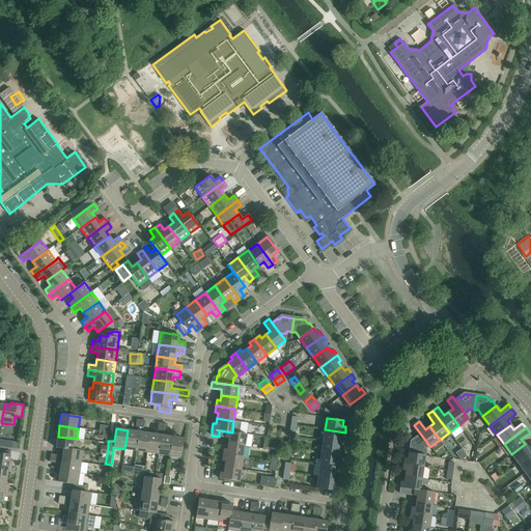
[(325,429),(324,442),(340,444),(340,439),(344,439),(345,432),(325,429)]
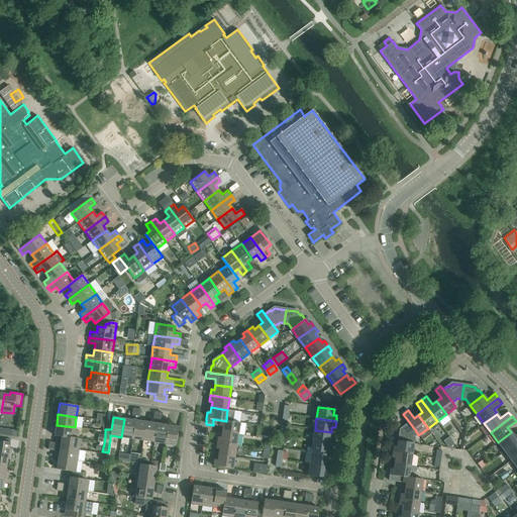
[(124,419),(121,437),(132,438),(135,420),(124,419)]
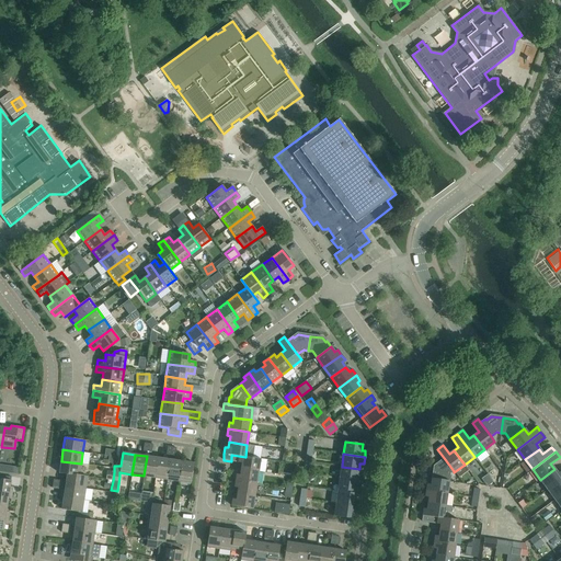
[(231,455),(231,461),(238,462),(241,462),(241,469),(259,471),(260,459),(245,457),(231,455)]
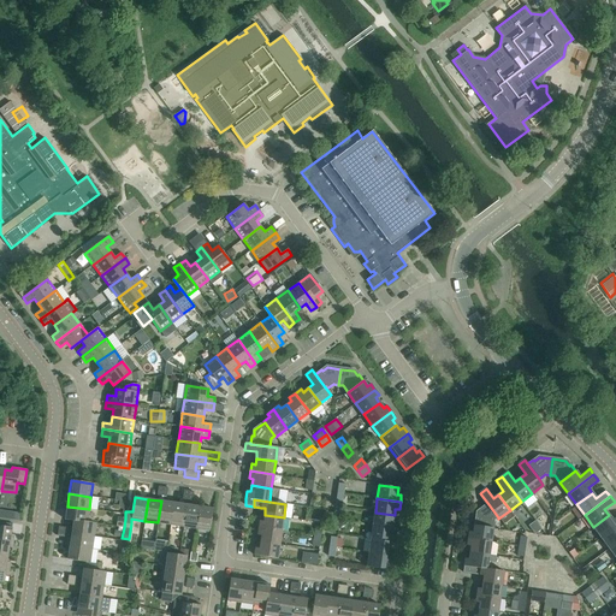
[(173,503),(161,501),(158,522),(171,525),(173,503)]
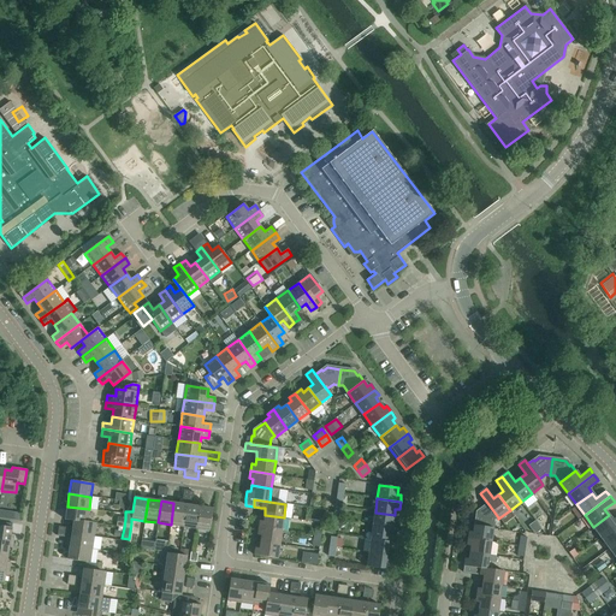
[(187,505),(173,503),(171,525),(183,527),(187,505)]
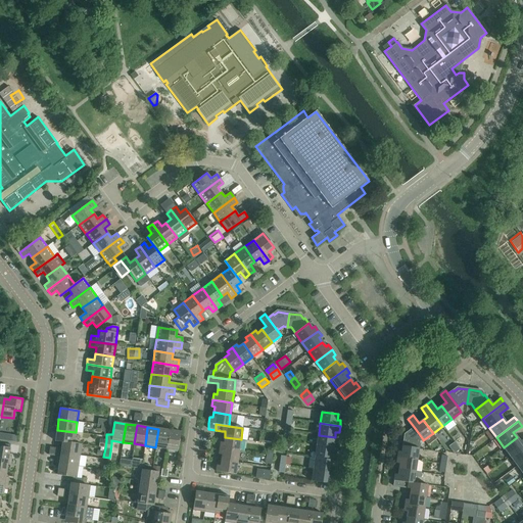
[(403,439),(402,445),(402,446),(418,448),(419,441),(423,439),(415,428),(406,435),(405,439),(403,439)]
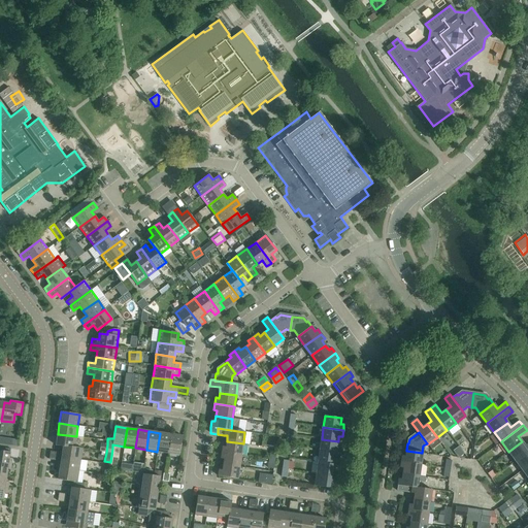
[(160,433),(157,452),(168,453),(171,434),(160,433)]
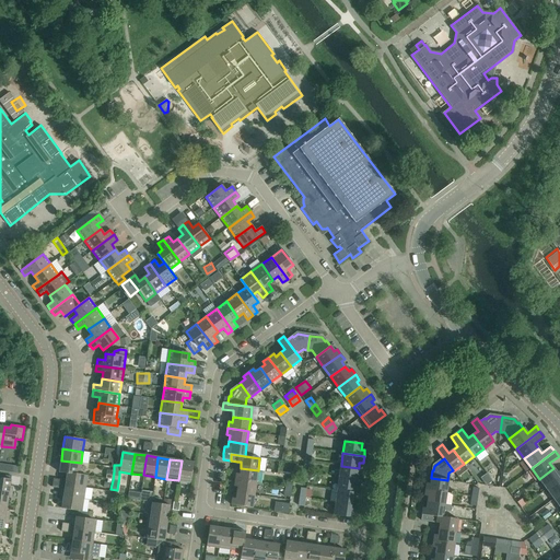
[(81,463),(61,461),(59,473),(67,474),(67,473),(79,475),(79,474),(81,463)]
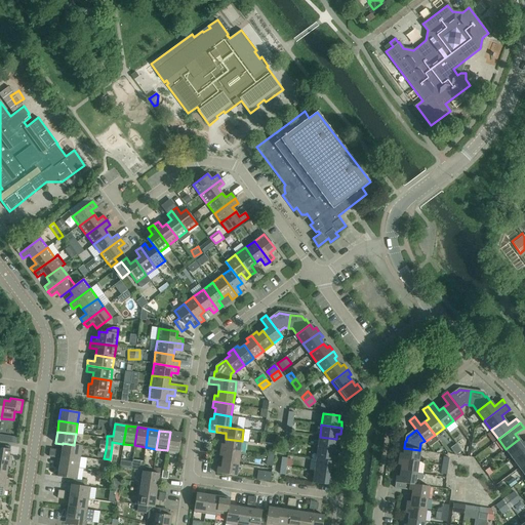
[(170,432),(167,450),(178,452),(182,434),(170,432)]
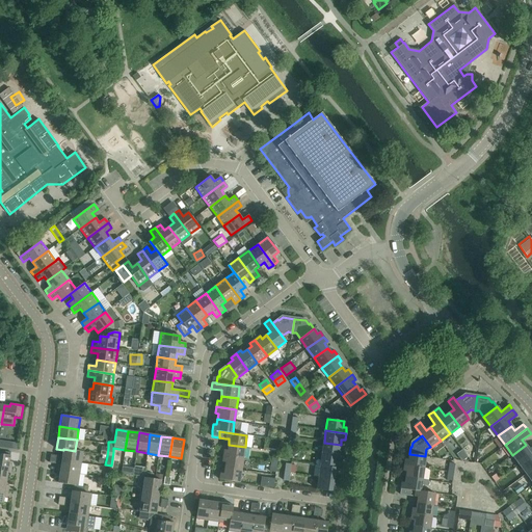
[(341,445),(324,443),(322,454),(342,457),(343,451),(340,450),(341,445)]
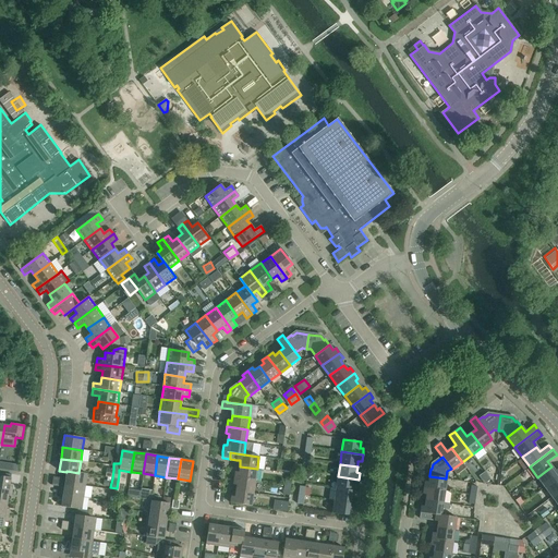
[(257,469),(240,466),(239,472),(235,472),(234,478),(255,482),(257,469)]
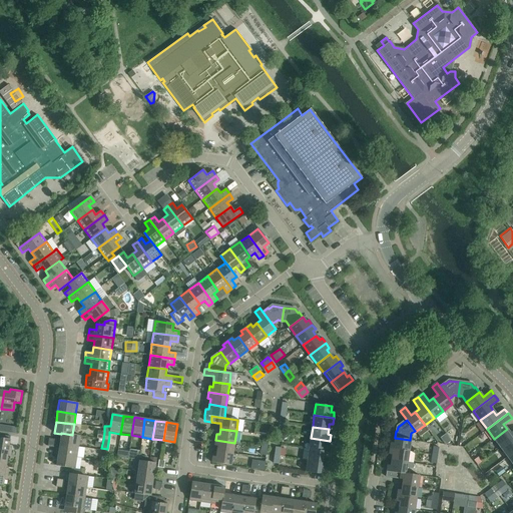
[(512,430),(510,433),(507,429),(494,439),(500,448),(512,438),(512,430)]
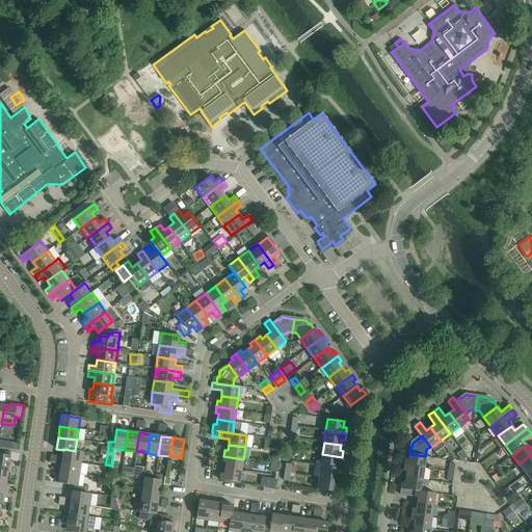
[(63,449),(63,450),(62,460),(81,463),(82,452),(75,450),(75,451),(63,449)]
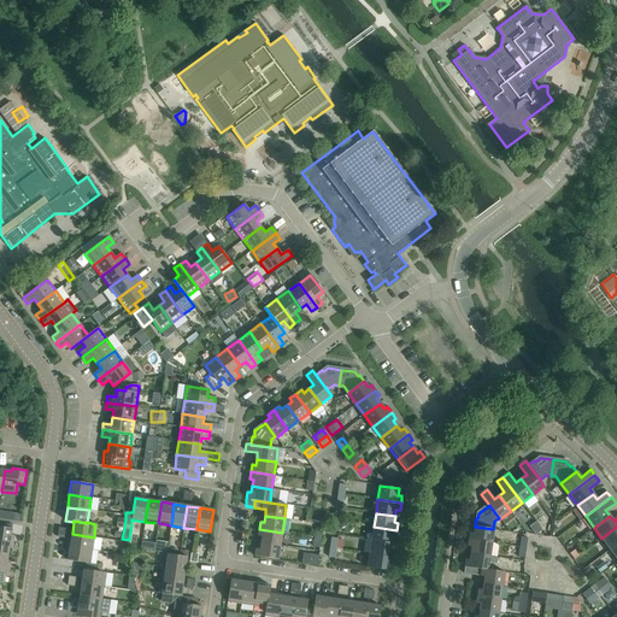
[(0,526),(0,540),(13,542),(15,536),(11,535),(12,528),(0,526)]
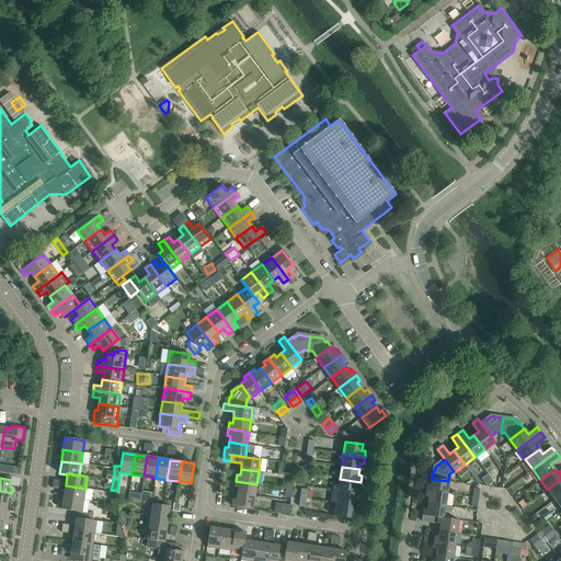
[(432,479),(432,478),(431,484),(427,484),(426,490),(447,493),(449,481),(448,481),(432,479)]
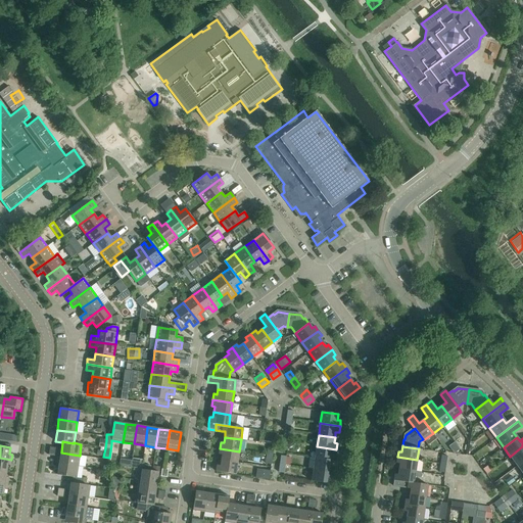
[(317,446),(315,458),(331,461),(332,455),(335,456),(336,449),(317,446)]
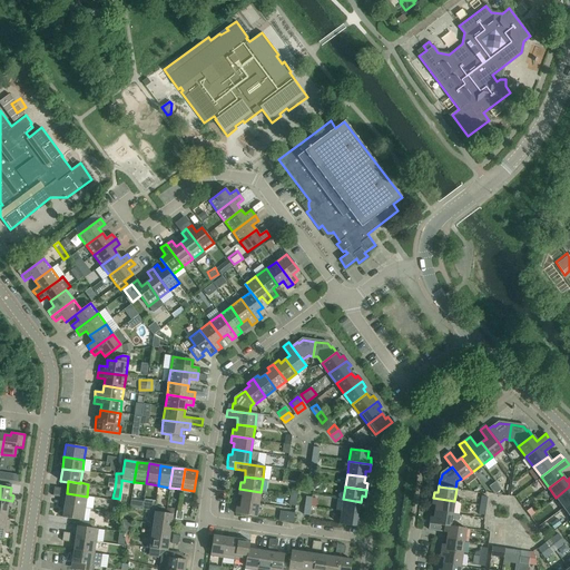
[(569,487),(556,498),(563,508),(569,502),(569,487)]
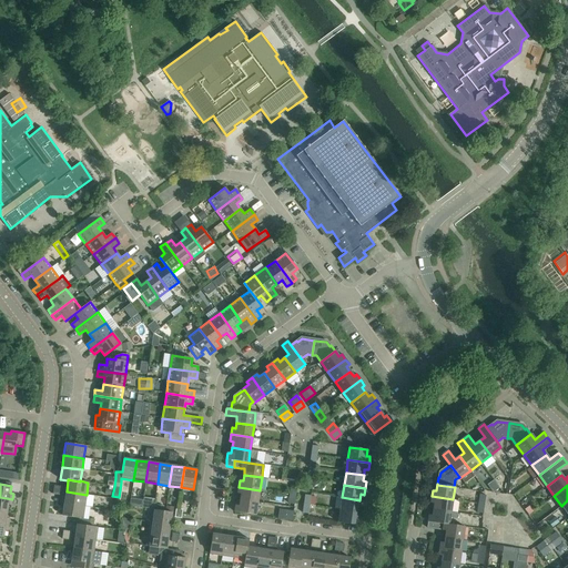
[(260,490),(239,487),(237,494),(241,494),(240,499),(257,503),(260,490)]
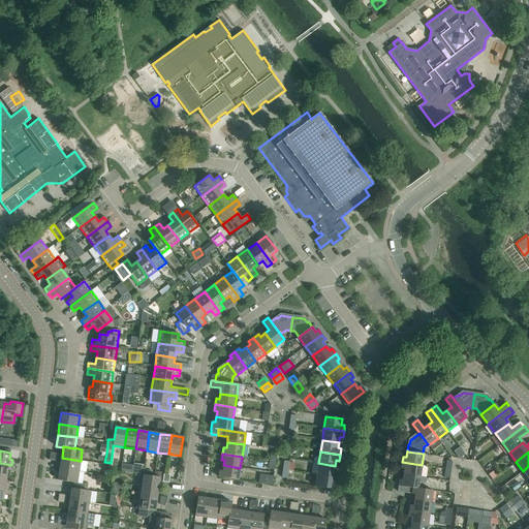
[(62,458),(60,469),(79,472),(81,461),(62,458)]
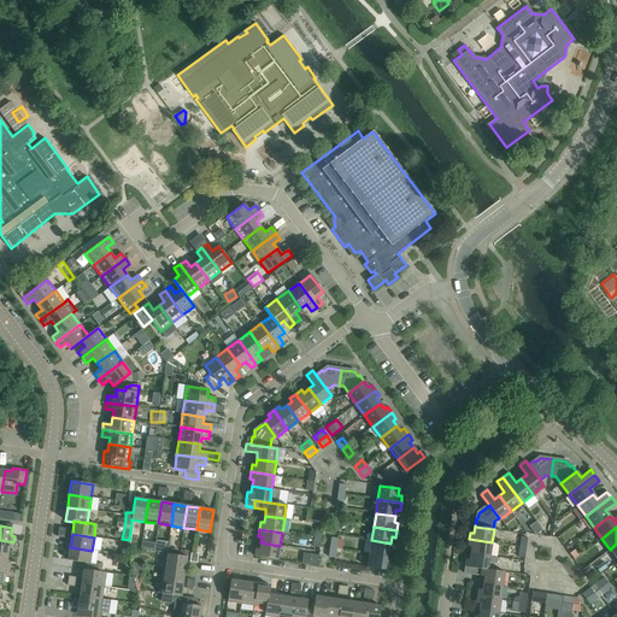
[(492,542),(469,539),(468,546),(471,547),(470,553),(489,557),(492,542)]
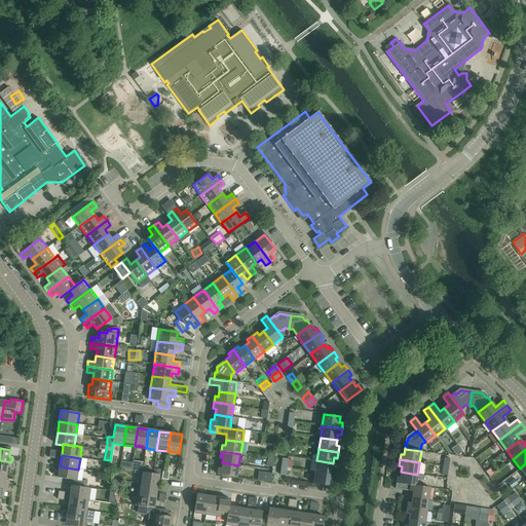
[(11,462),(0,460),(0,473),(6,474),(7,468),(10,468),(11,462)]
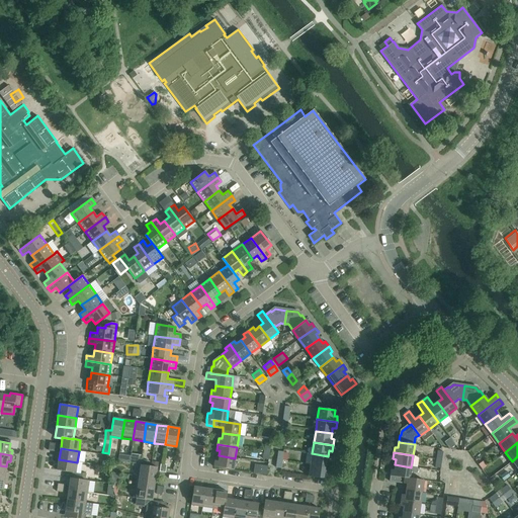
[(328,456),(312,453),(311,465),(330,467),(331,461),(328,461),(328,456)]
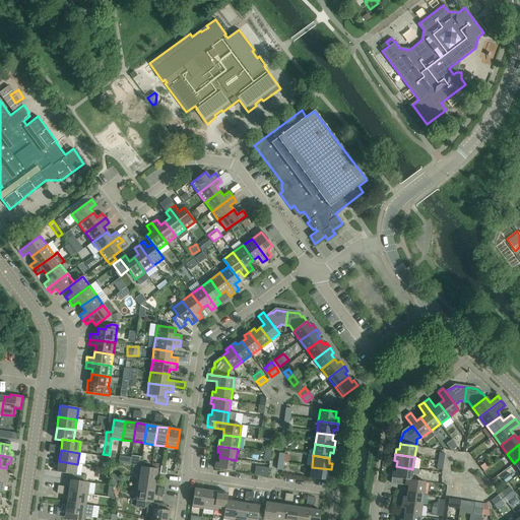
[(236,460),(219,457),(218,463),(215,462),(214,468),(235,471),(236,460)]
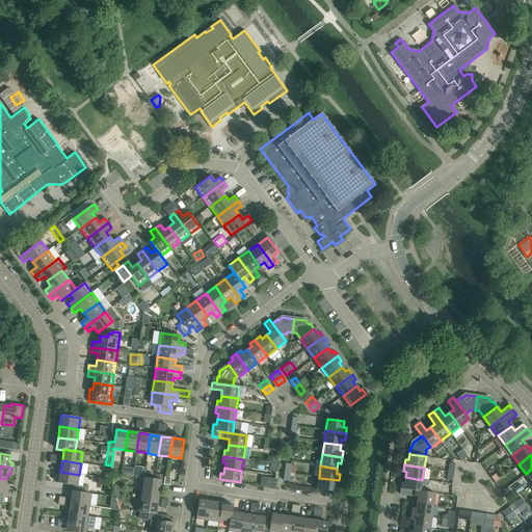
[(79,475),(60,472),(58,483),(73,485),(77,486),(83,486),(84,475),(79,475)]
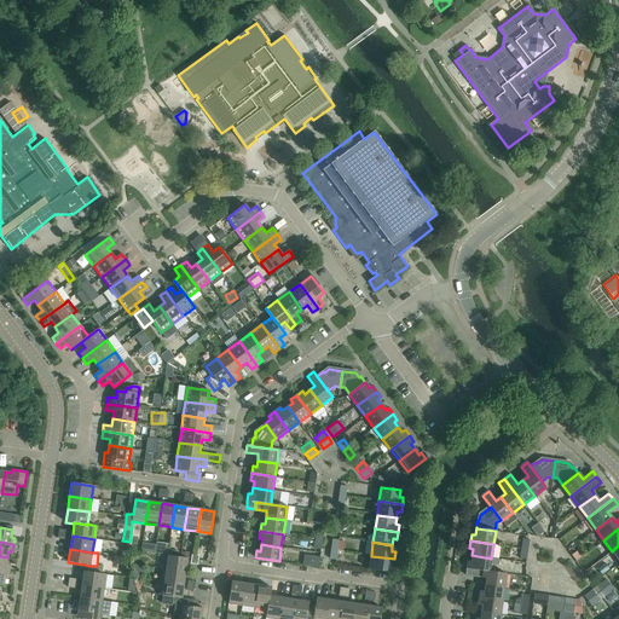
[(163,568),(185,572),(187,559),(166,555),(163,568)]
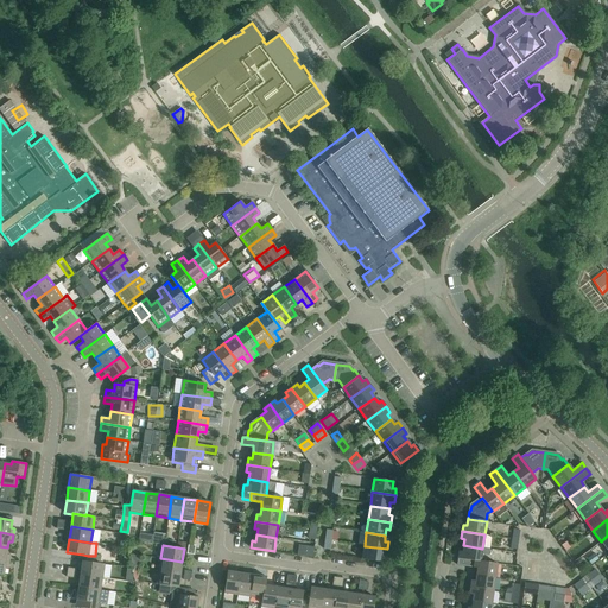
[(482,549),(463,545),(462,552),(458,551),(457,565),(466,567),(467,559),(481,562),(482,549)]
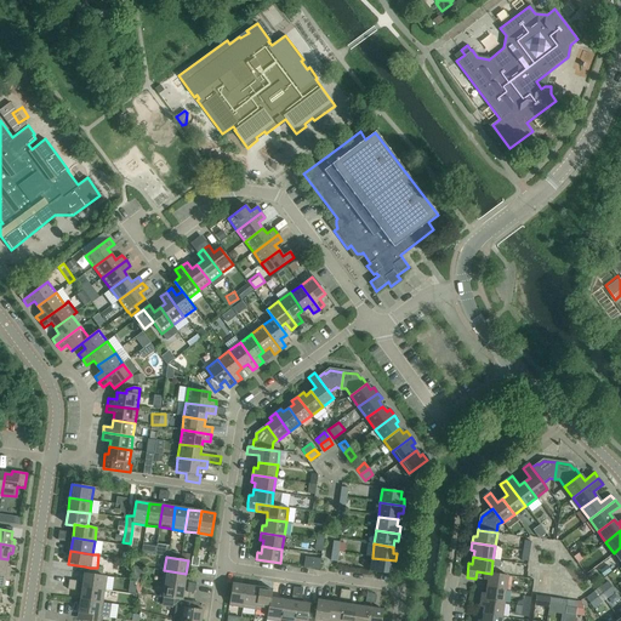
[(0,558),(0,571),(9,574),(10,567),(7,567),(7,559),(0,558)]
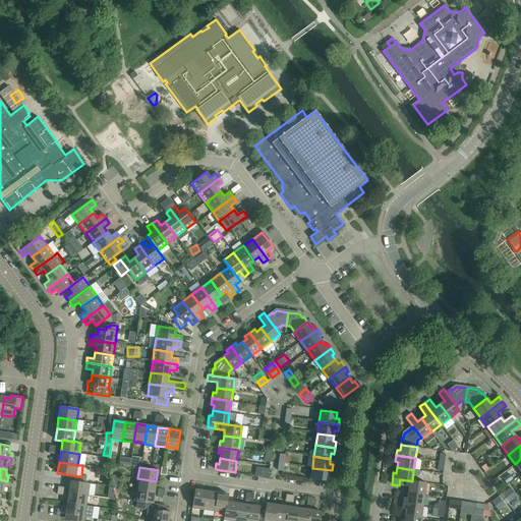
[(332,470),(312,468),(310,479),(327,481),(328,476),(331,476),(332,470)]
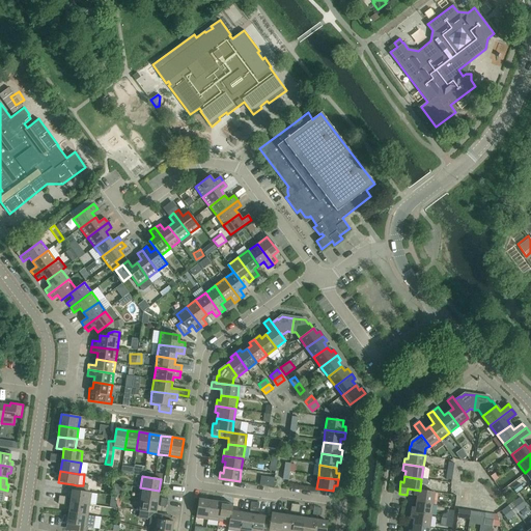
[(140,487),(138,499),(158,502),(159,491),(140,487)]
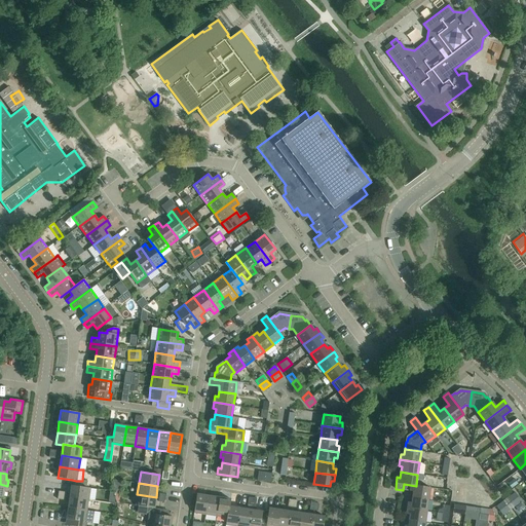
[(430,488),(416,486),(404,484),(403,490),(409,491),(413,491),(412,497),(428,499),(430,488)]
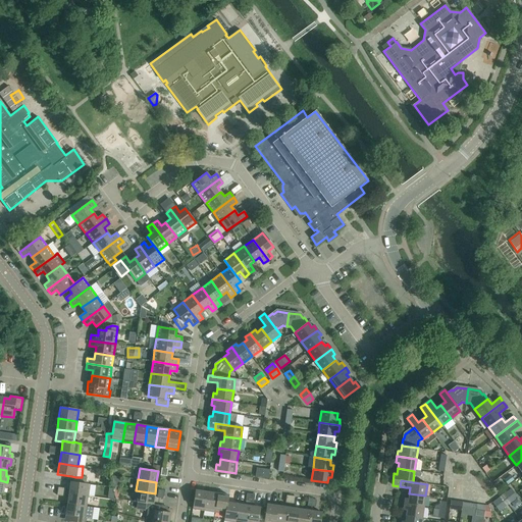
[(70,482),(69,493),(88,496),(89,484),(86,484),(82,483),(70,482)]
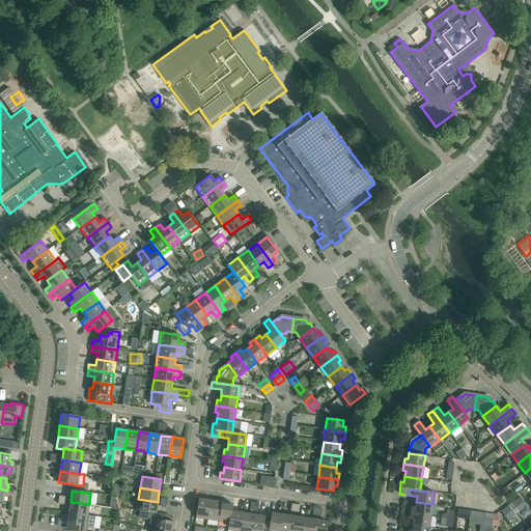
[(527,506),(520,497),(510,504),(518,513),(527,506)]
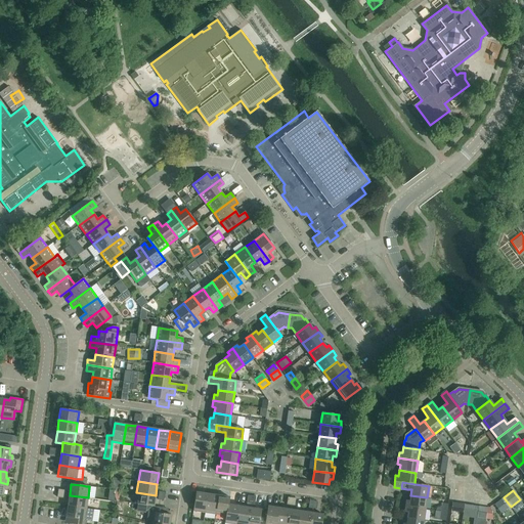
[(156,495),(136,492),(135,504),(146,506),(151,507),(154,507),(156,495)]
